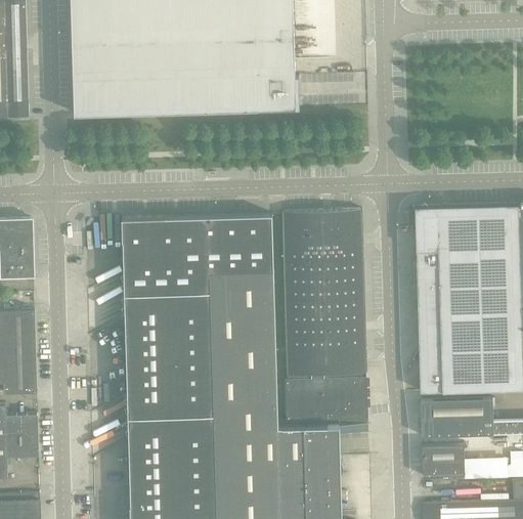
[(0,120),(29,119),(27,50),(26,3),(25,0),(0,0),(0,120)]
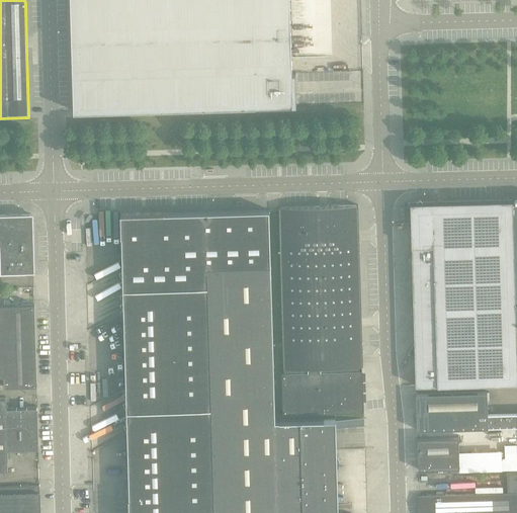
[(69,0),(73,117),(292,110),(291,78),(290,64),(288,0),(69,0)]
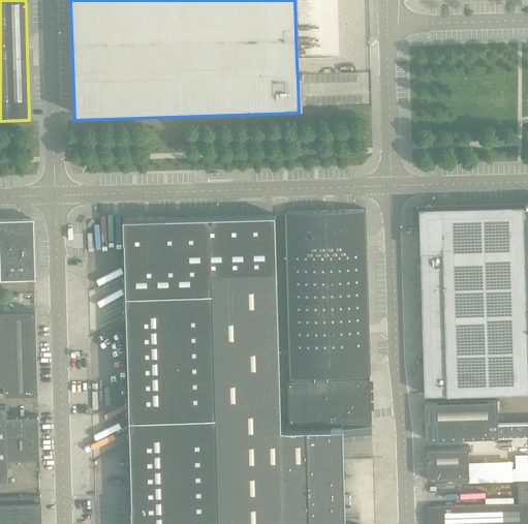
[(527,210),(418,213),(424,399),(527,395),(527,383),(527,334),(527,210)]
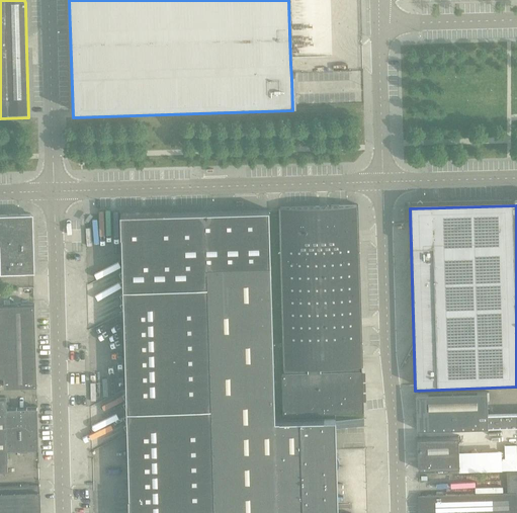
[(357,210),(290,212),(278,212),(283,378),(362,376),(357,210)]
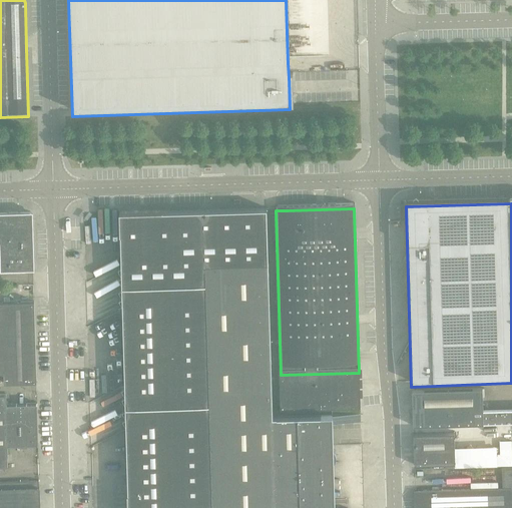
[(126,490),(126,507),(211,507),(204,269),(268,268),(266,213),(169,216),(169,215),(118,216),(119,247),(120,247),(120,273),(117,275),(121,282),(117,283),(121,290),(121,294),(118,296),(121,303),(118,305),(122,312),(124,393),(121,394),(124,402),(121,403),(125,411),(125,415),(121,416),(125,423),(122,425),(125,432),(127,490),(126,490)]
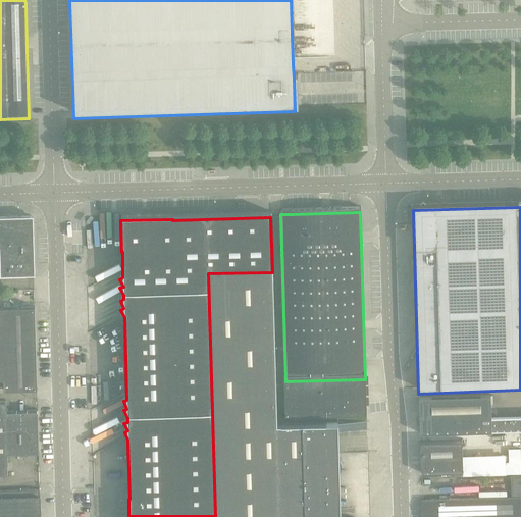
[(5,222),(0,222),(0,280),(34,279),(34,278),(35,278),(33,219),(5,220),(5,222)]
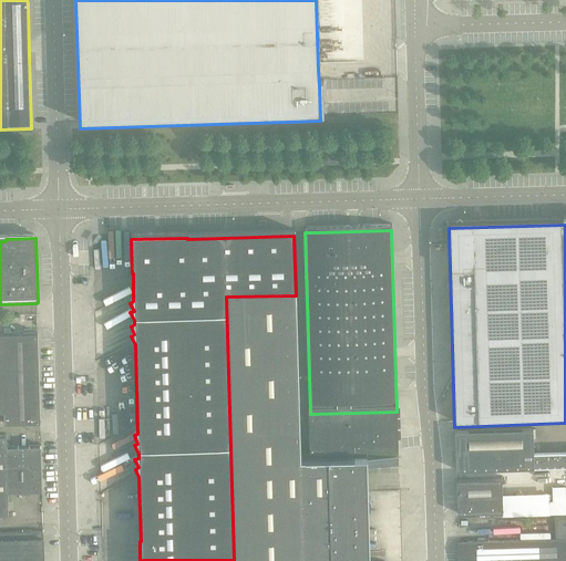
[(296,295),(226,297),(234,560),(369,560),(367,465),(300,466),(296,295)]
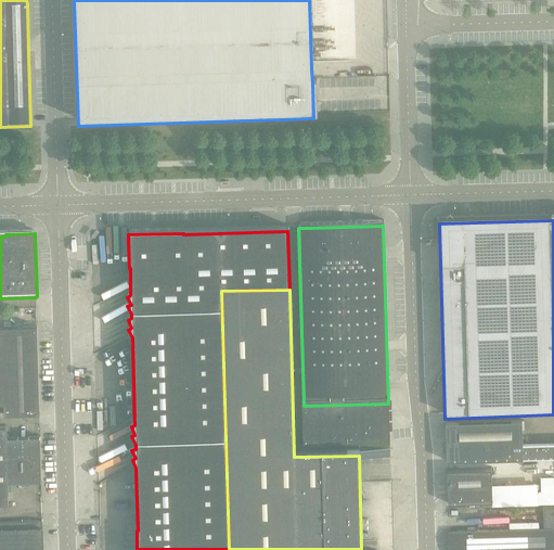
[(3,421),(39,420),(36,332),(1,333),(3,421)]
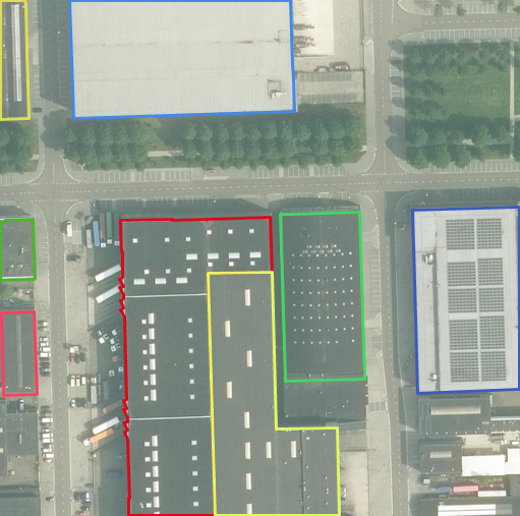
[(364,379),(285,381),(285,382),(283,382),(284,422),(365,419),(364,379)]
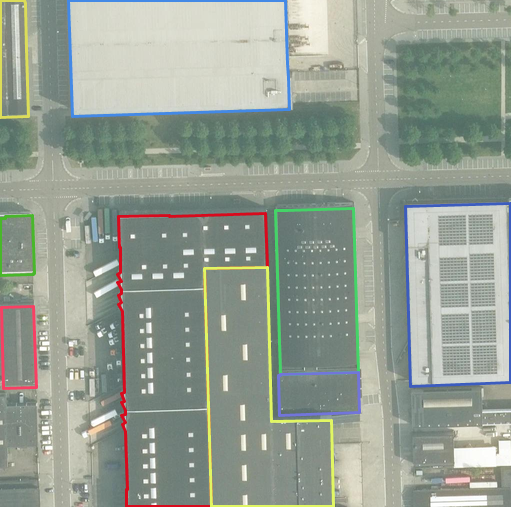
[(510,412),(481,413),(481,400),(484,400),(484,393),(481,393),(410,395),(411,430),(510,427),(510,412)]
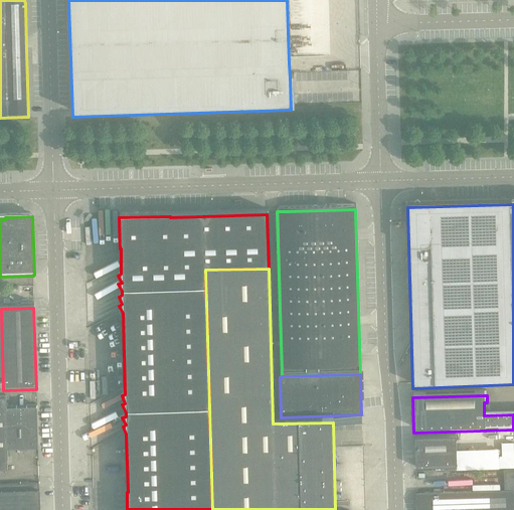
[(5,400),(0,400),(0,472),(7,473),(7,452),(38,451),(36,409),(6,410),(5,400)]
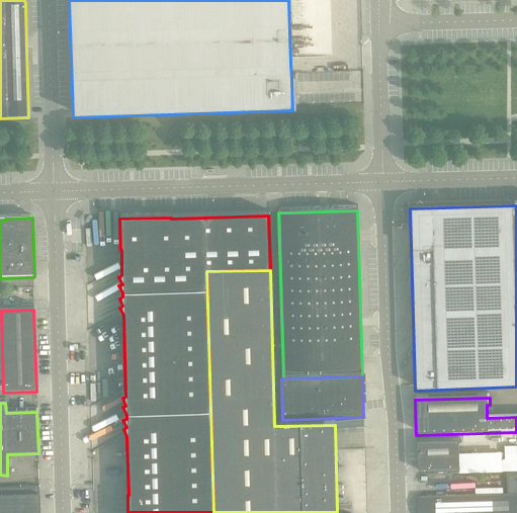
[(457,442),(417,443),(418,475),(470,473),(470,463),(458,463),(457,442)]
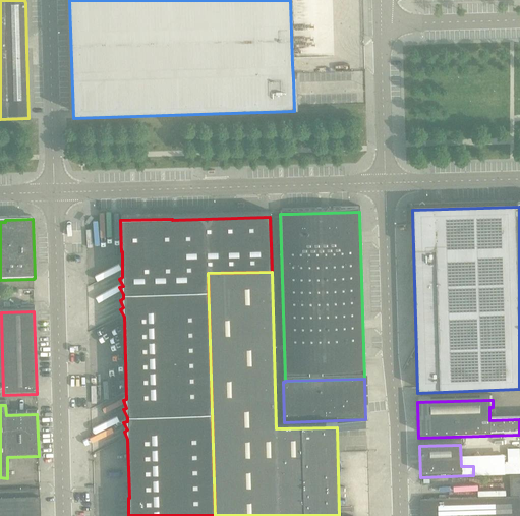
[(488,478),(519,477),(518,453),(508,453),(509,469),(488,470),(488,478)]
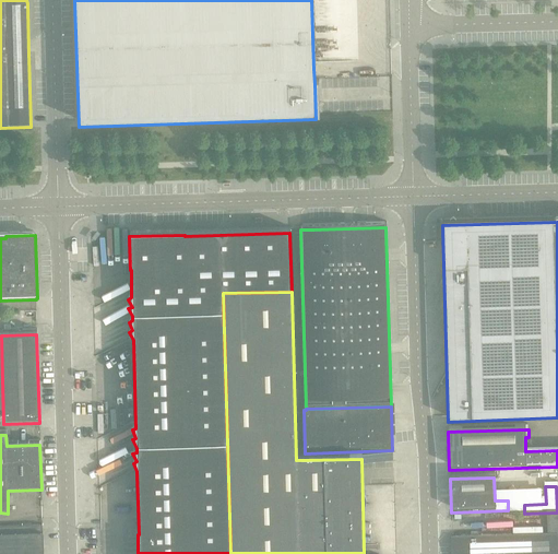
[(451,542),(451,553),(557,553),(557,515),(546,515),(547,539),(460,542),(460,540),(454,540),(454,542),(451,542)]
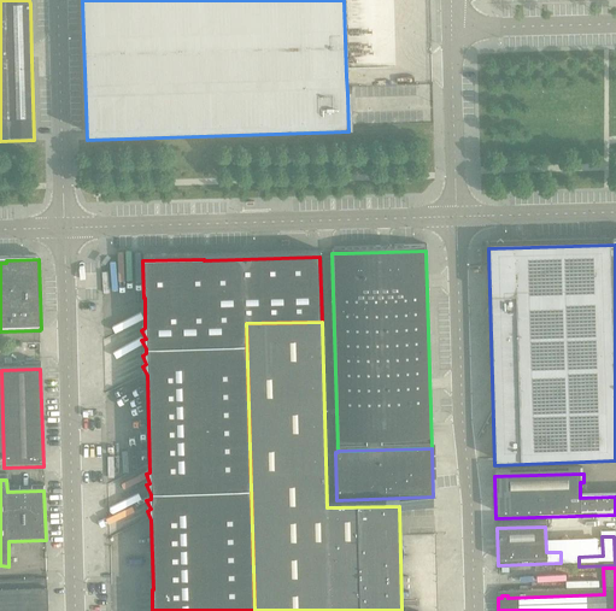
[(46,585),(0,586),(0,610),(47,610),(47,593),(46,593),(46,585)]
